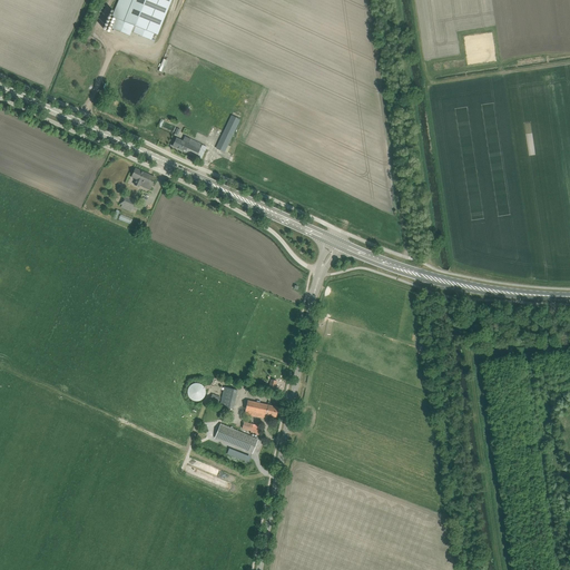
[(116,18),(111,29),(129,36),(131,32),(150,39),(153,32),(156,35),(169,0),(118,0),(112,17),(116,18)]
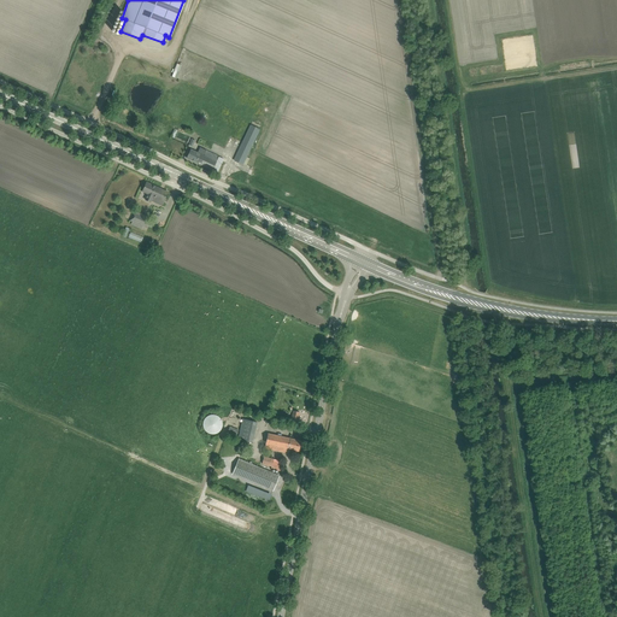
[(213,150),(223,154),(238,121),(234,119),(228,135),(221,133),(213,150)]
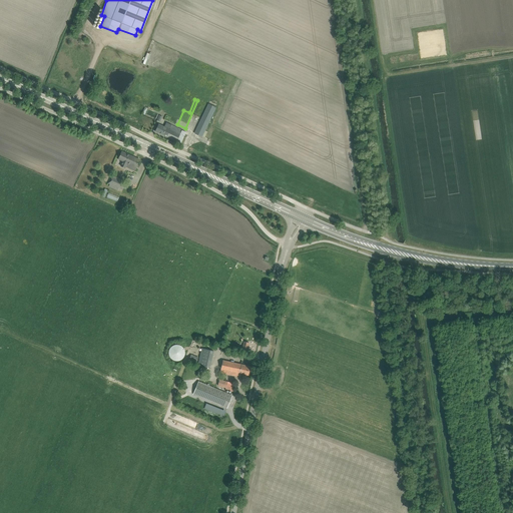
[(201,137),(202,136),(204,137),(207,131),(205,130),(215,107),(208,104),(194,133),(201,137)]
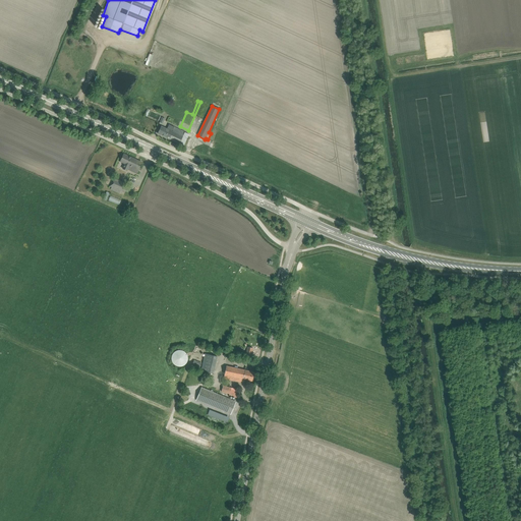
[(239,149),(249,126),(241,122),(231,146),(239,149)]
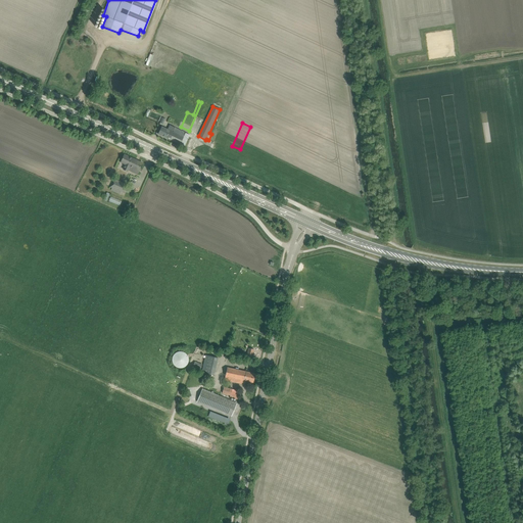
[(161,127),(160,130),(158,135),(180,145),(180,144),(184,146),(189,135),(185,133),(170,126),(168,130),(161,127)]
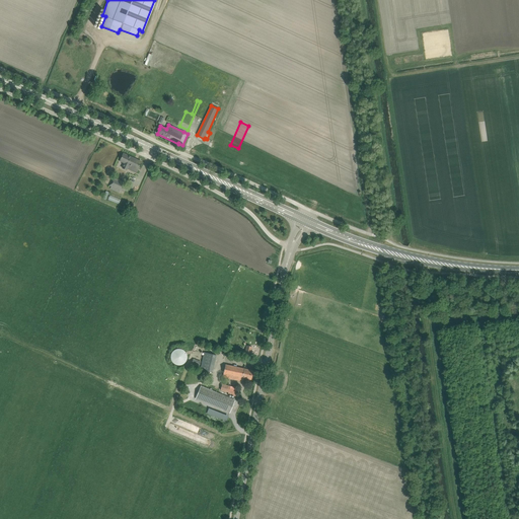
[(141,162),(135,159),(123,154),(120,161),(125,163),(123,168),(127,170),(128,169),(136,173),(141,162)]
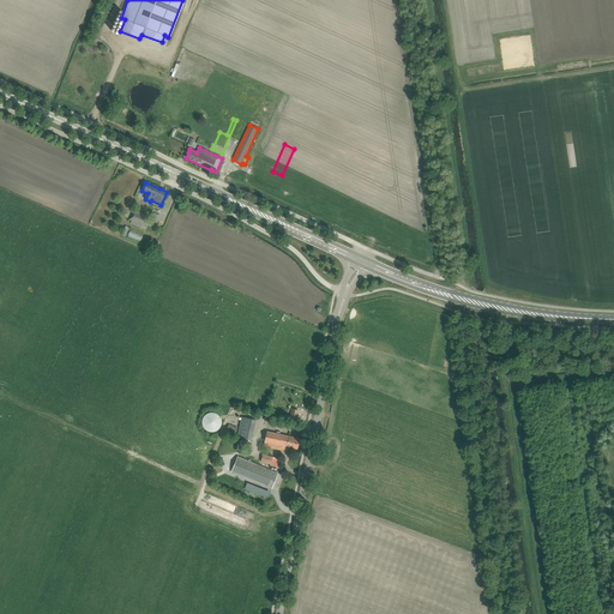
[(134,212),(131,220),(146,227),(150,218),(134,212)]
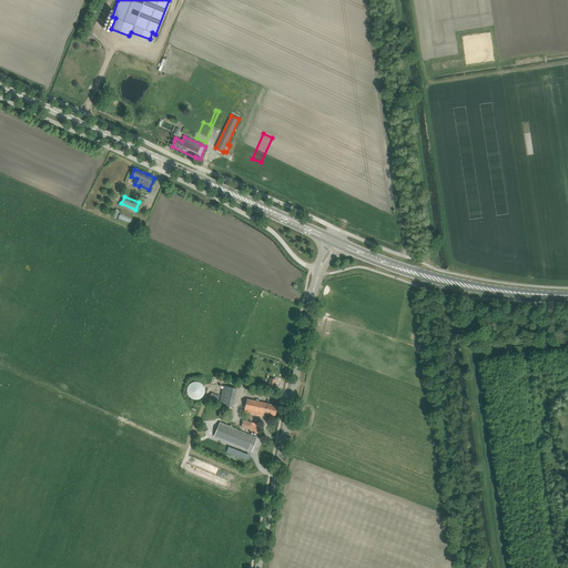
[(192,382),(189,397),(203,399),(206,384),(192,382)]
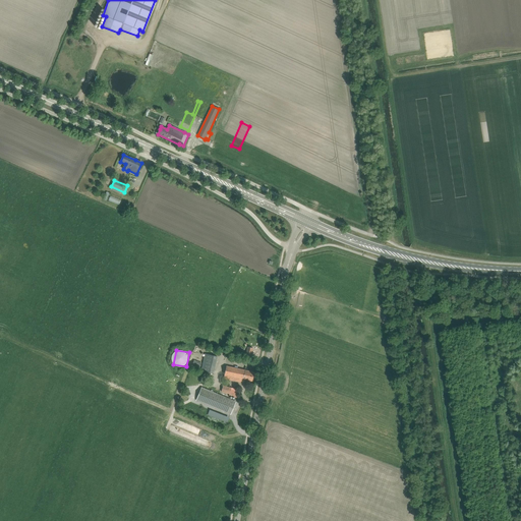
[(201,371),(213,373),(217,357),(205,354),(201,371)]
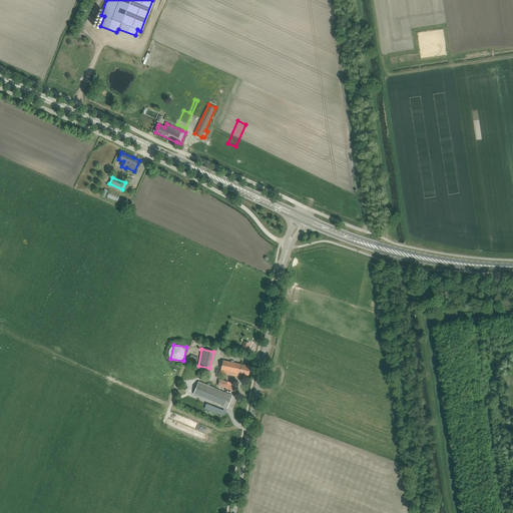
[(189,361),(196,364),(198,358),(191,355),(189,361)]
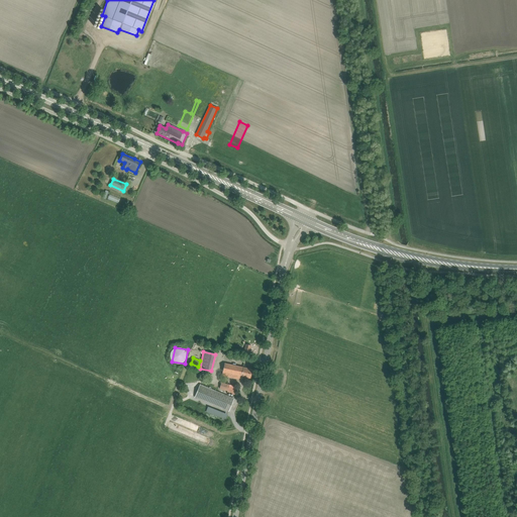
[(221,376),(237,379),(241,381),(242,377),(250,379),(252,370),(224,364),(221,376)]
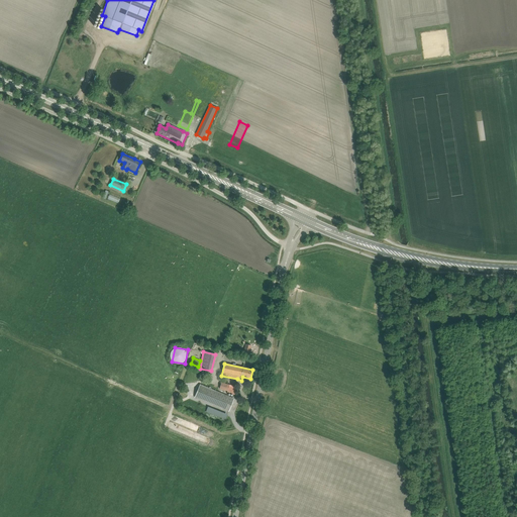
[(227,393),(234,395),(236,388),(228,387),(229,385),(221,383),(219,389),(227,391),(227,393)]
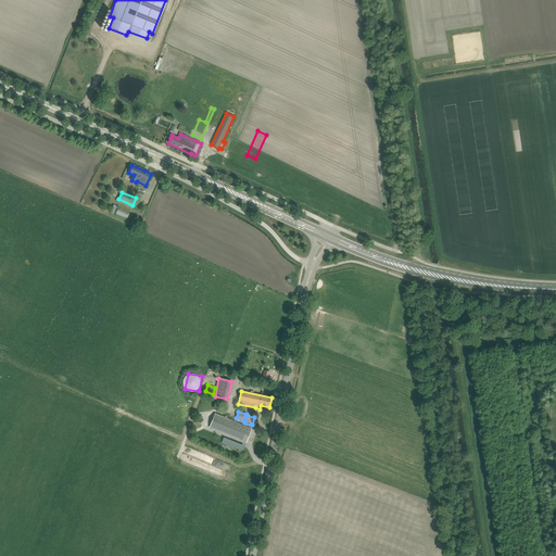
[(209,427),(245,443),(252,428),(215,413),(209,427)]
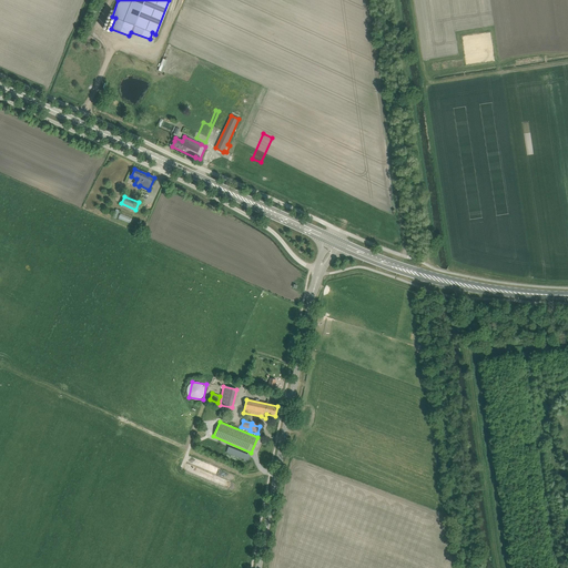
[(226,453),(247,459),(250,453),(229,446),(226,453)]
